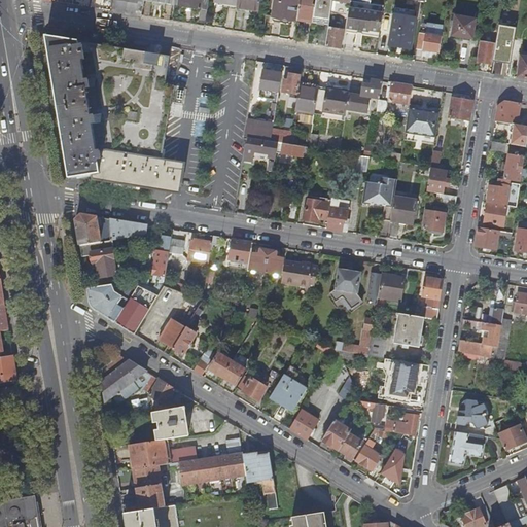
[(175,0),(175,6),(208,11),(209,0),(175,0)]
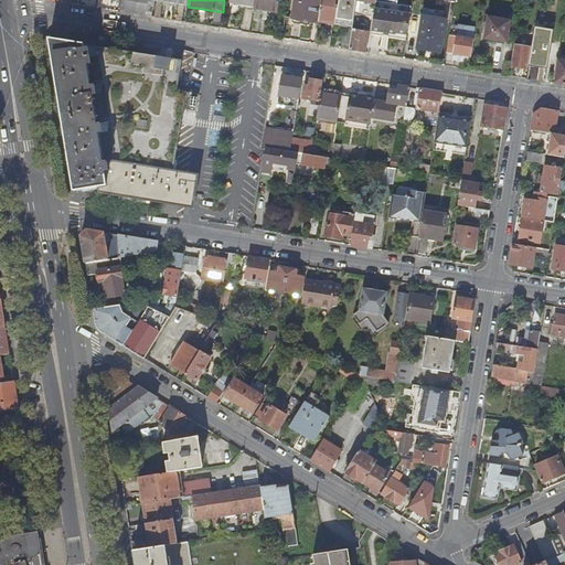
[(255,0),(232,0),(232,6),(254,10),(254,8),(255,0)]
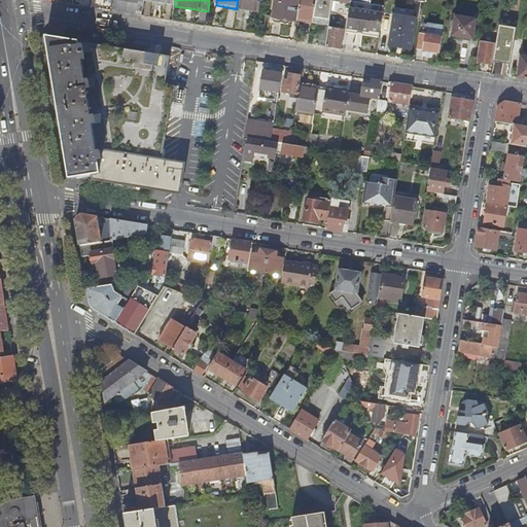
[(259,11),(260,0),(238,0),(237,7),(259,11)]
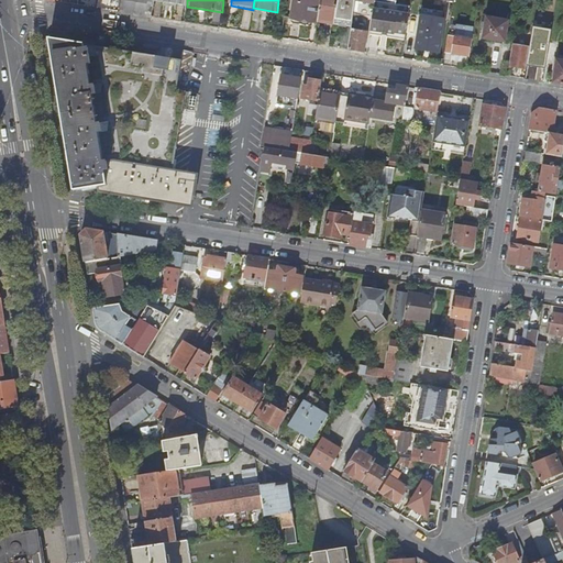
[(295,0),(291,24),(317,28),(318,22),(319,20),(321,0),(295,0)]
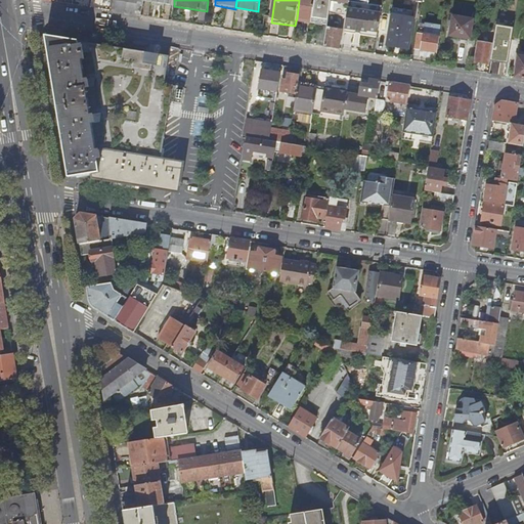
[(299,0),(297,18),(312,20),(315,0),(299,0)]
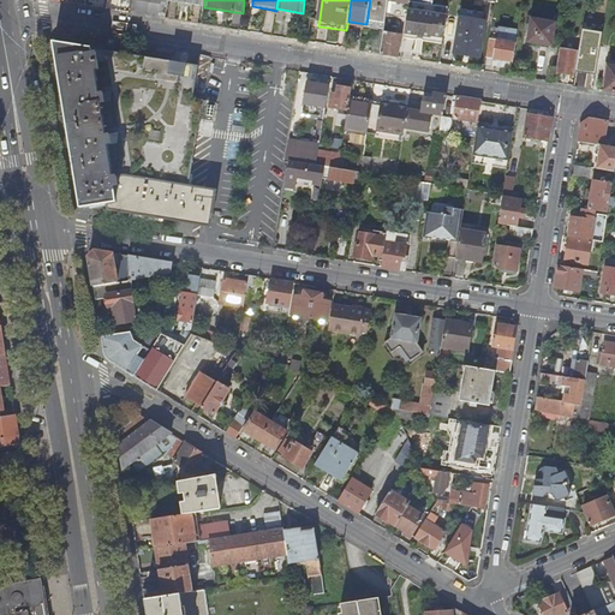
[(389,0),(388,0),(370,0),(366,24),(365,28),(384,30),(389,0)]
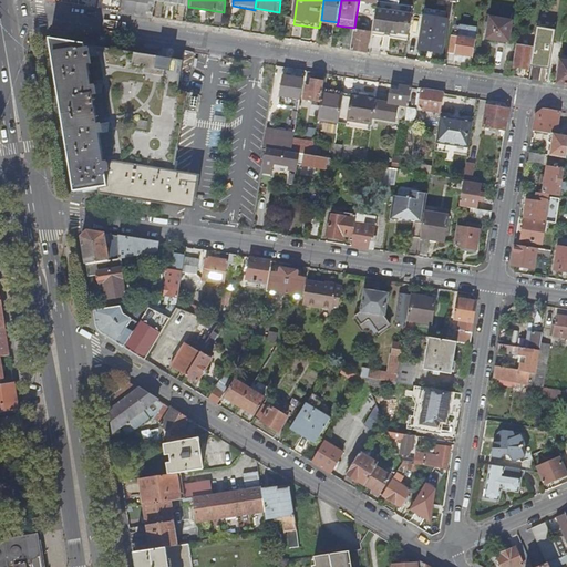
[(550,0),(545,41),(552,42),(558,0),(550,0)]
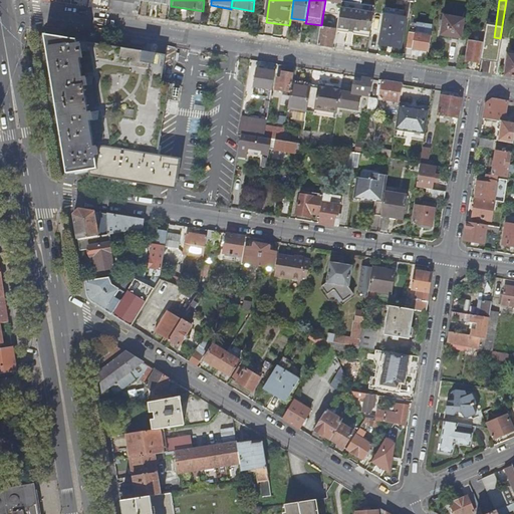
[(513,0),(506,0),(500,38),(513,40),(513,31),(513,0)]
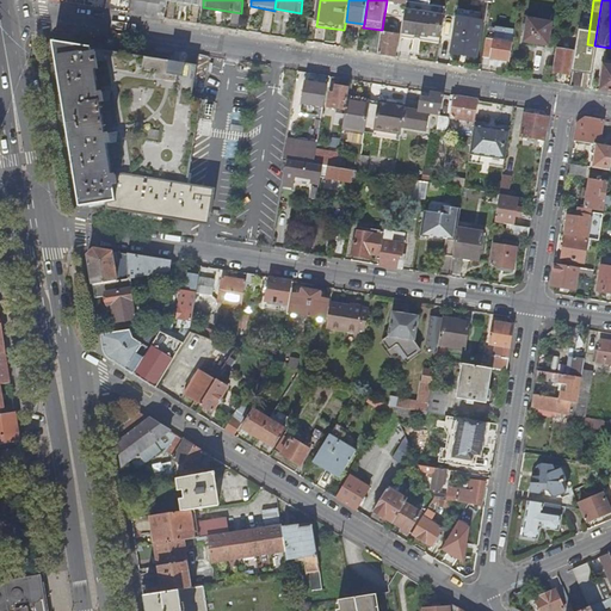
[(406,10),(402,34),(429,37),(429,36),(440,37),(444,16),(406,10)]
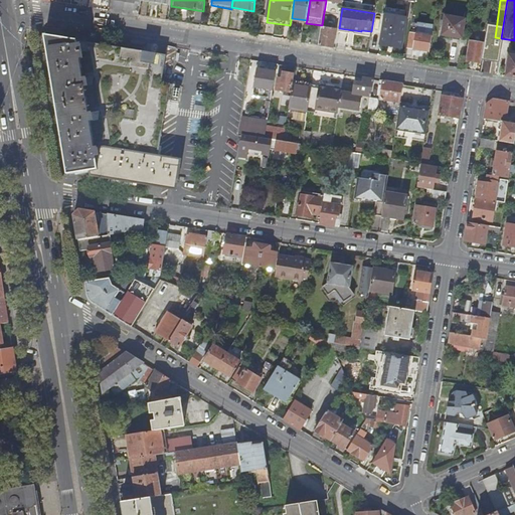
[(462,38),(465,19),(446,16),(443,35),(462,38)]
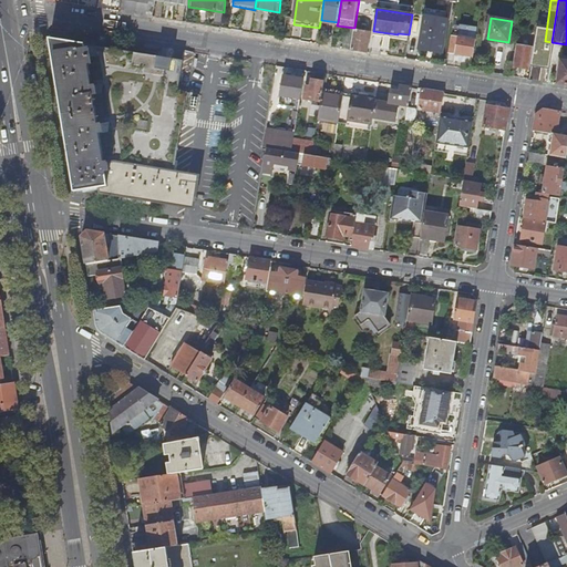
[(442,53),(446,31),(423,27),(419,49),(442,53)]
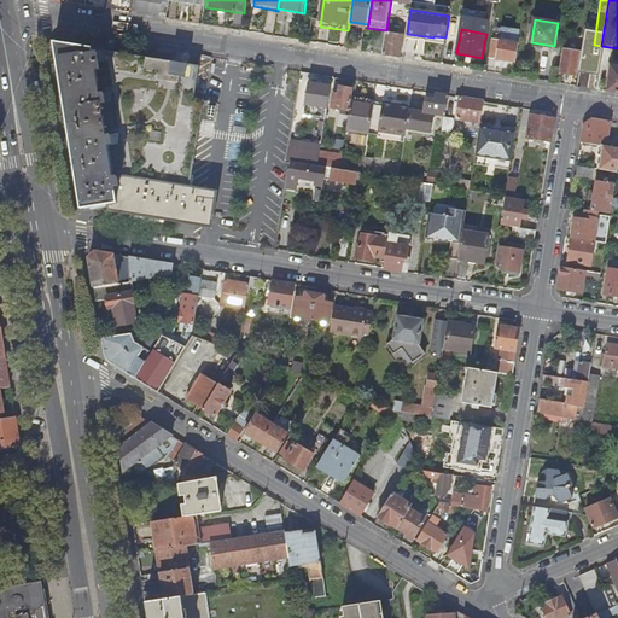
[(386,33),(383,54),(400,57),(403,36),(386,33)]
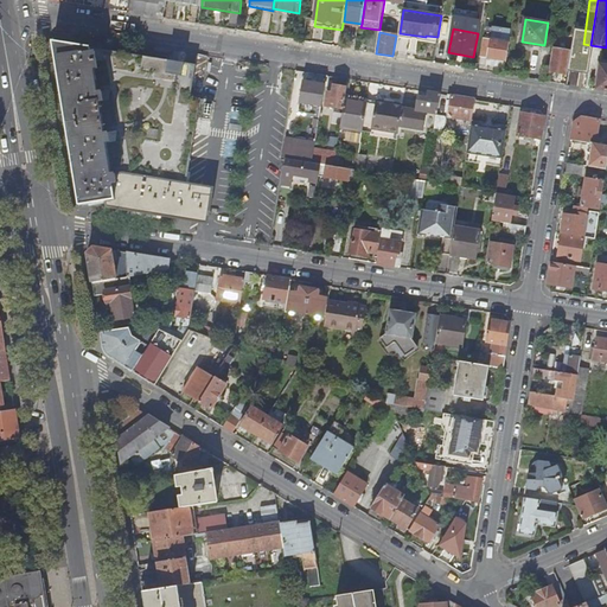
[(483,38),(480,57),(506,61),(509,43),(483,38)]
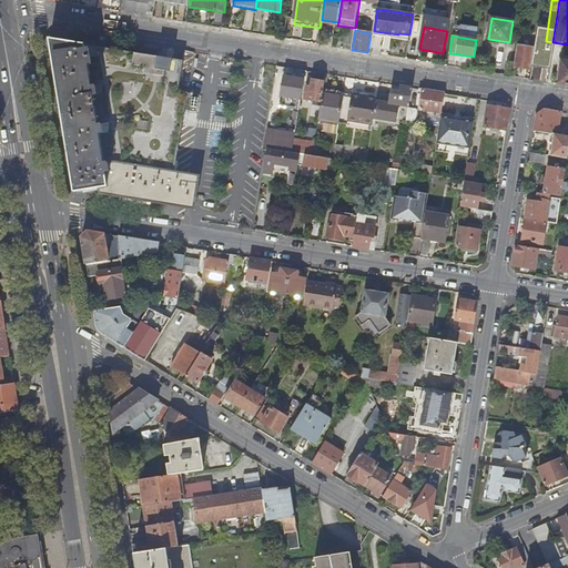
[(68,151),(73,186),(74,193),(81,192),(107,196),(107,195),(151,202),(195,210),(201,175),(174,172),(184,110),(196,112),(200,95),(178,92),(182,62),(50,40),(68,151)]
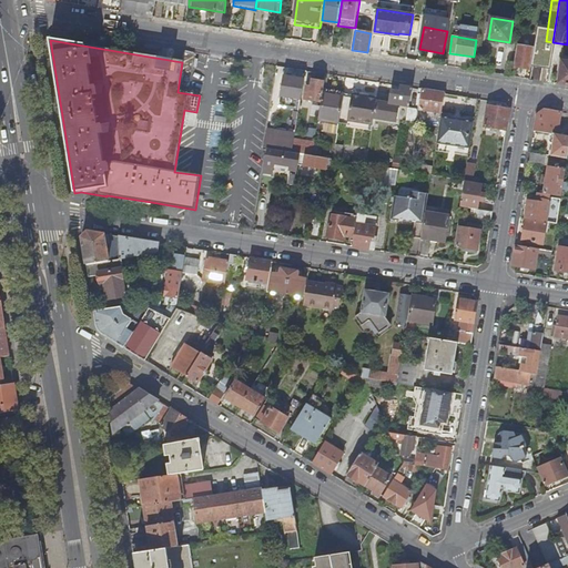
[(530,70),(534,49),(517,47),(514,68),(530,70)]
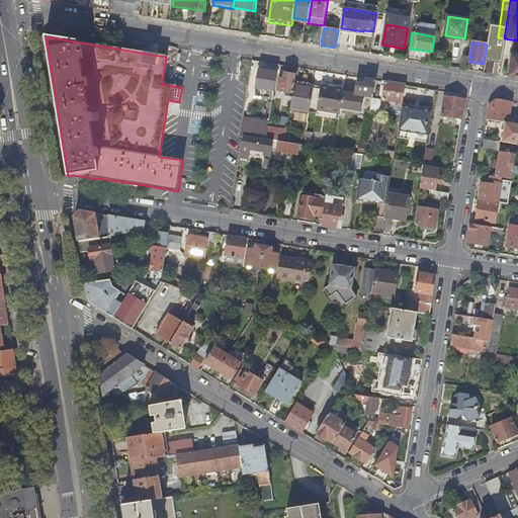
[(509,77),(517,78),(517,57),(512,56),(509,77)]
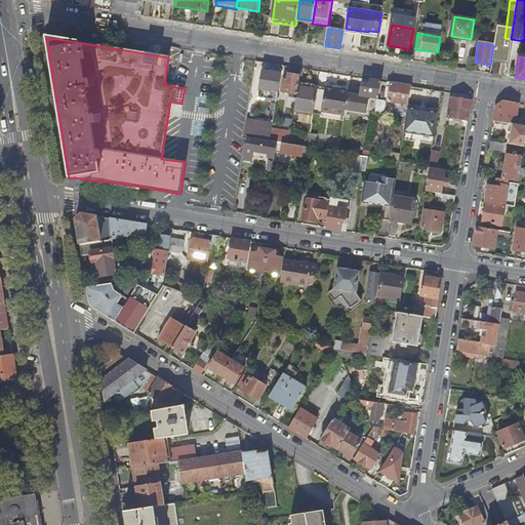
[(263,70),(259,89),(278,92),(281,73),(263,70)]
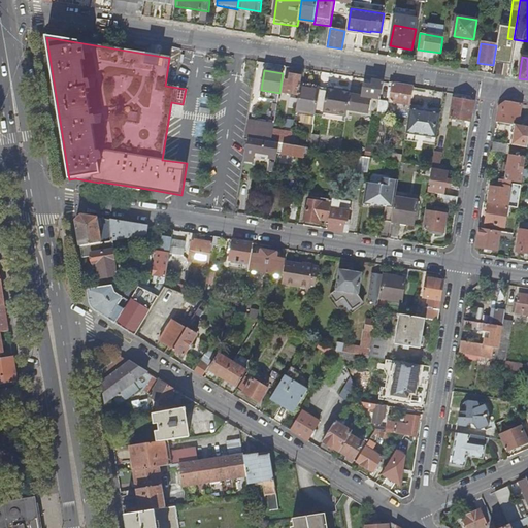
[(300,87),(302,76),(290,74),(289,80),(285,80),(283,93),(299,95),(300,87)]
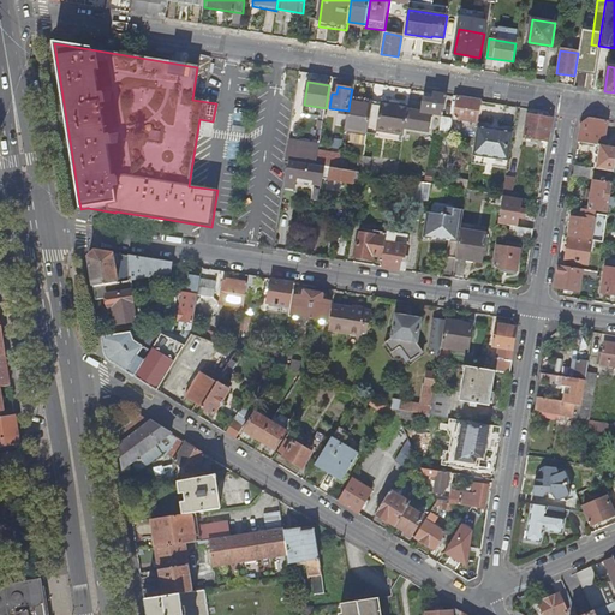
[(446,95),(434,94),(434,96),(429,96),(428,99),(424,99),(422,113),(407,109),(405,129),(429,132),(431,114),(443,115),(446,95)]
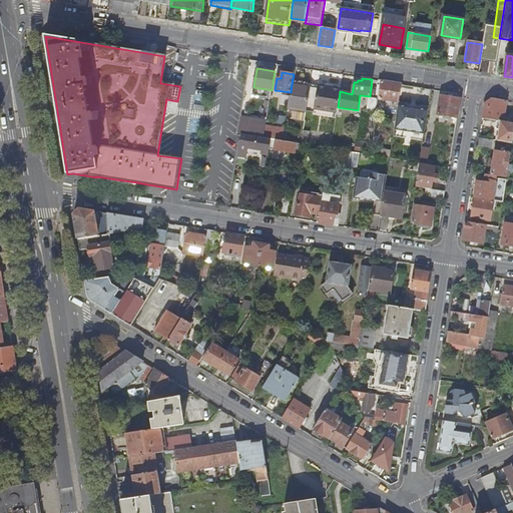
[(402,84),(382,81),(379,98),(399,102),(402,84)]
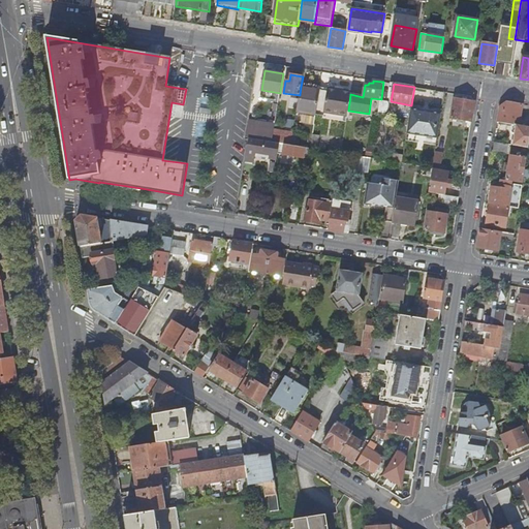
[(319,90),(301,87),(300,95),(297,112),(302,113),(300,122),(314,124),(316,115),(319,90)]
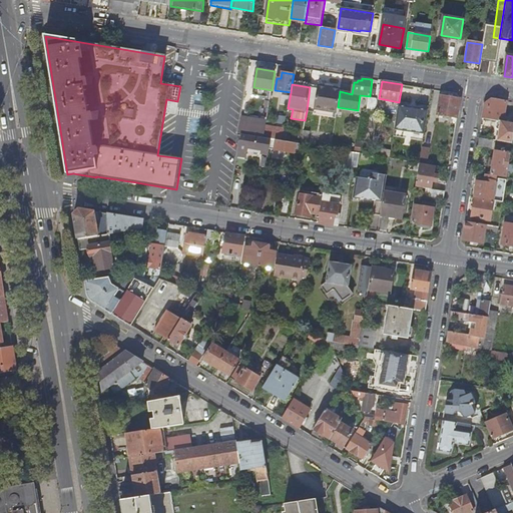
[(340,91),(341,89),(318,85),(314,108),(337,112),(338,107),(340,91)]
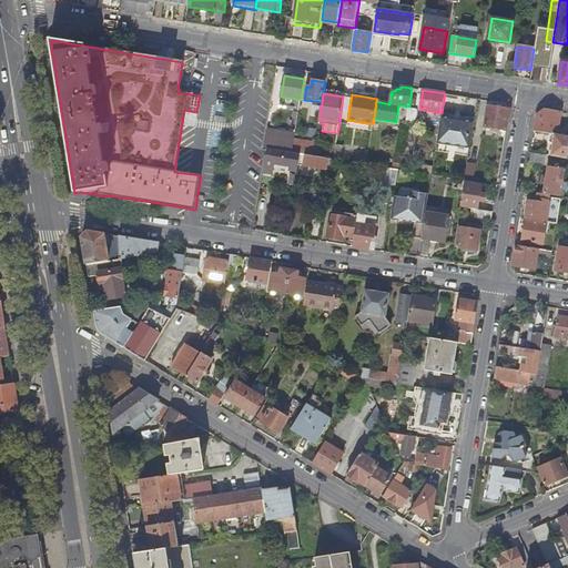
[(485,127),(506,130),(509,110),(488,107),(485,127)]
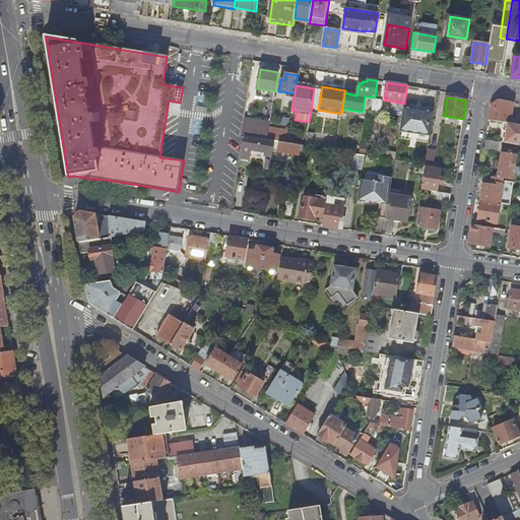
[(374,99),(372,112),(381,113),(382,103),(382,100),(374,99)]
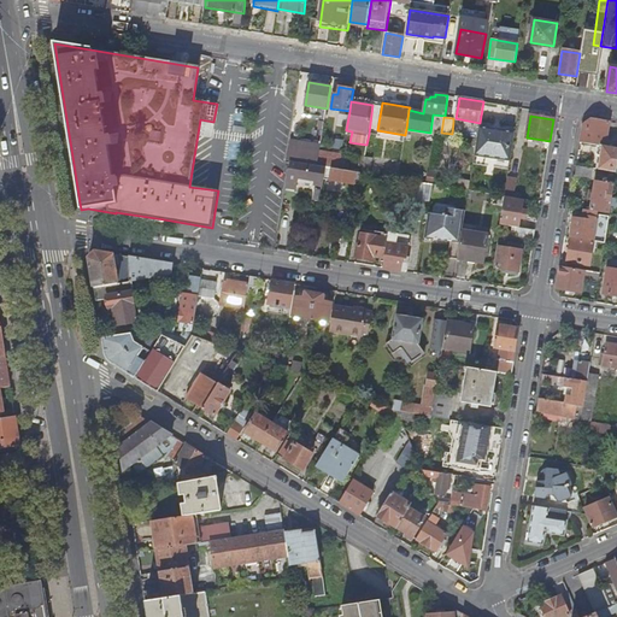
[(585,125),(581,142),(599,146),(605,147),(610,123),(592,119),(585,125)]
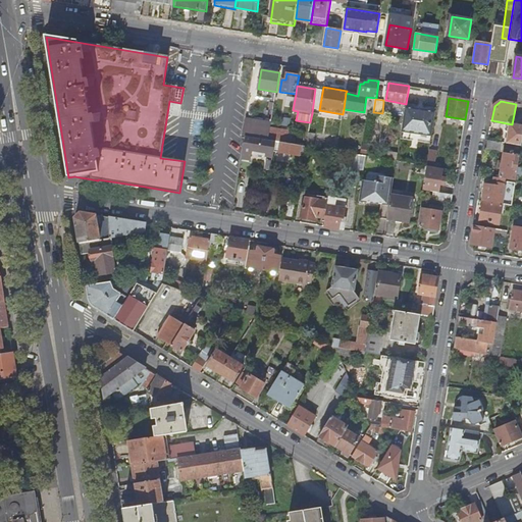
[(413,133),(427,135),(431,136),(435,112),(405,107),(402,131),(413,133)]
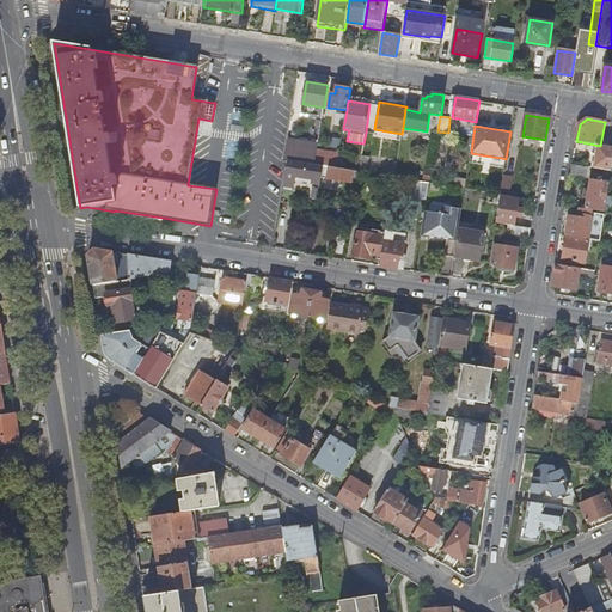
[(317,151),(318,144),(287,139),(285,160),(287,160),(314,165),(317,151)]
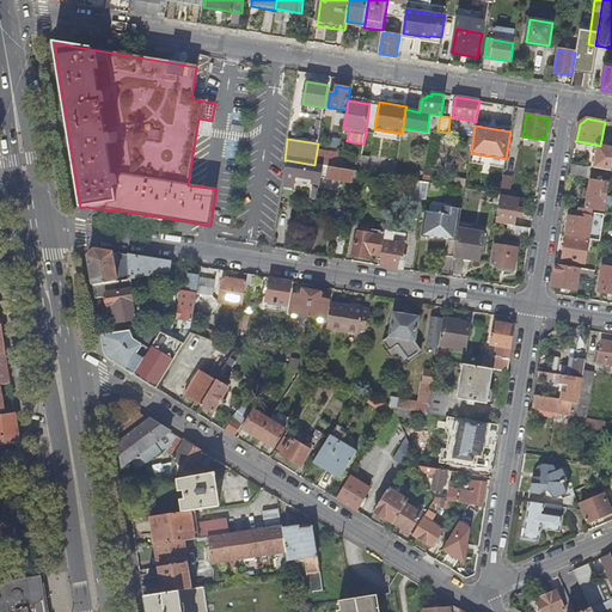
[(611,167),(611,147),(600,146),(594,145),(593,154),(597,155),(594,169),(611,171),(611,167)]
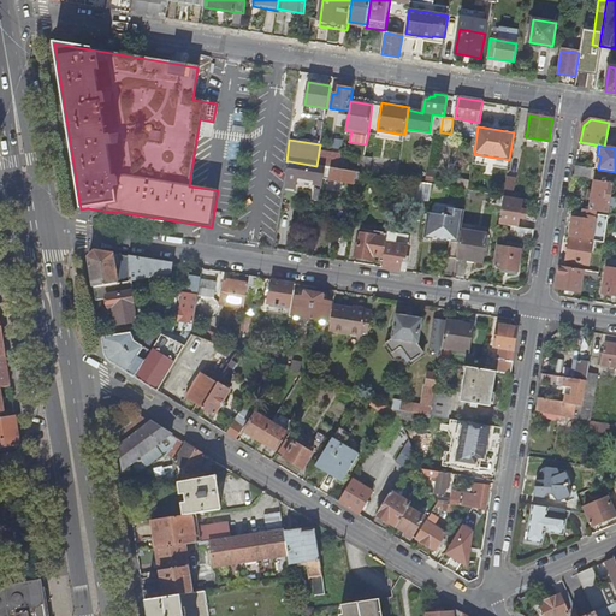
[(317,166),(325,167),(339,170),(342,155),(319,152),(317,166)]
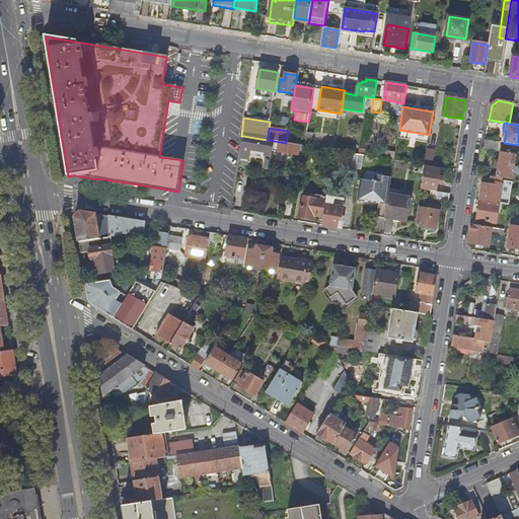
[(399,130),(397,137),(410,139),(411,132),(399,130)]
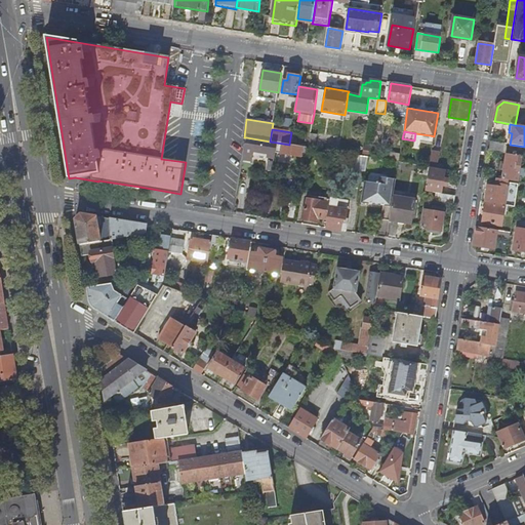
[(414,140),(429,144),(430,135),(415,133),(414,140)]
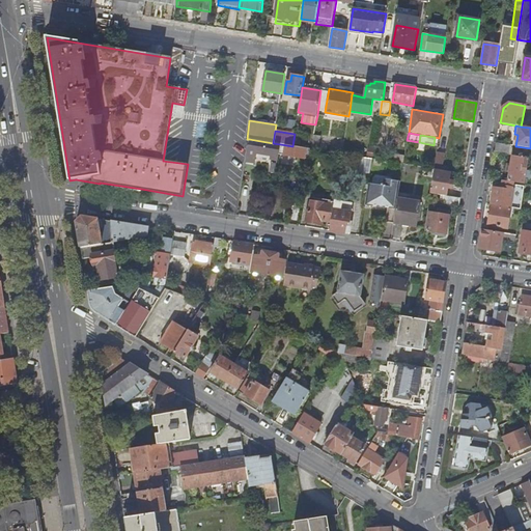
[(273,143),(249,139),(248,149),(246,162),(255,163),(256,155),(278,158),(280,144),(273,143)]
